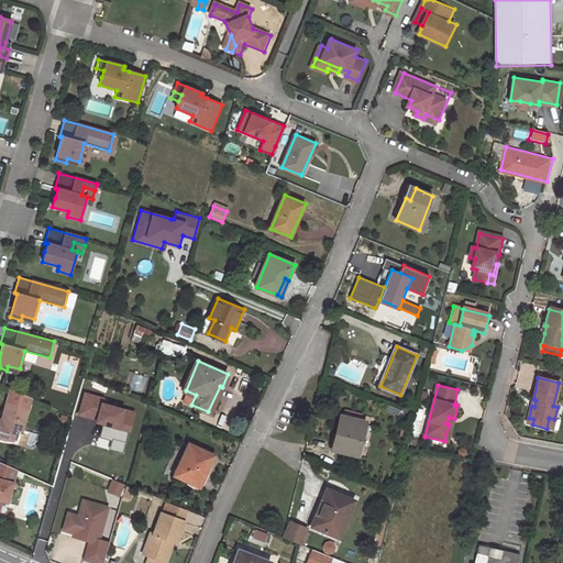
[(14,390),(4,421),(2,427),(0,424),(0,439),(1,439),(6,441),(7,442),(8,442),(11,441),(15,429),(20,431),(25,433),(34,399),(14,390)]
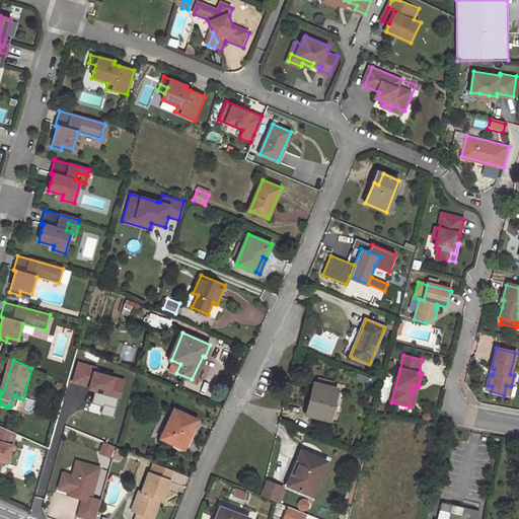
[(72,382),(88,386),(92,372),(93,372),(95,368),(78,363),(72,382)]
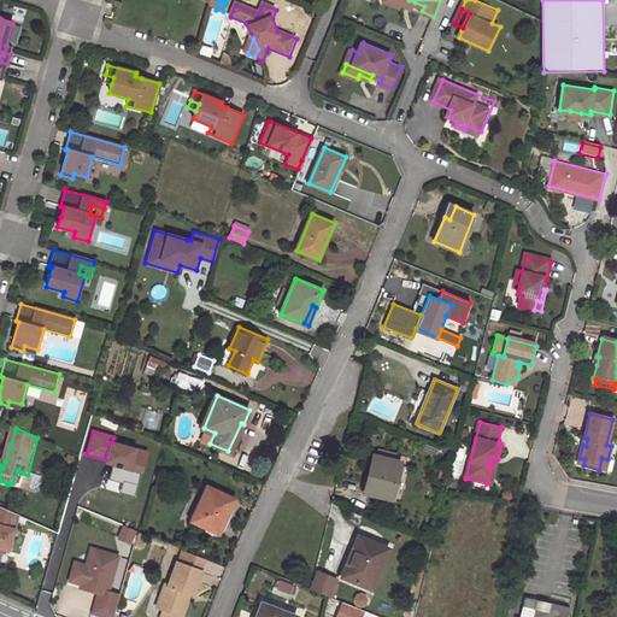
[(111,442),(110,442),(105,459),(105,463),(113,465),(140,472),(146,452),(111,442)]
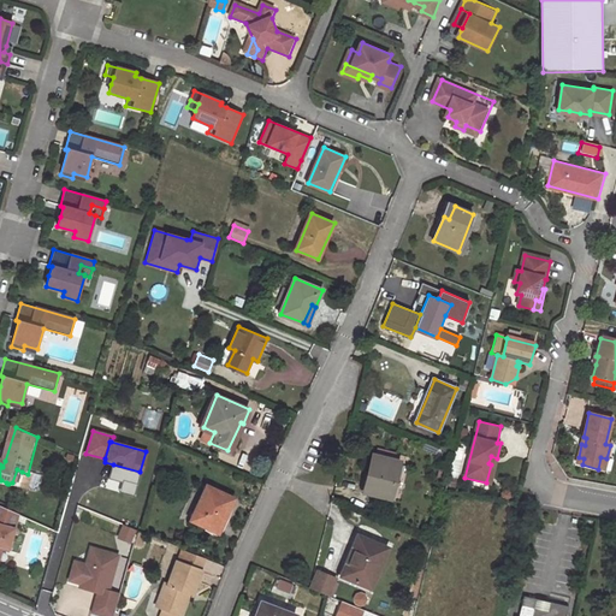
[(456,450),(442,444),(439,449),(455,455),(456,450)]
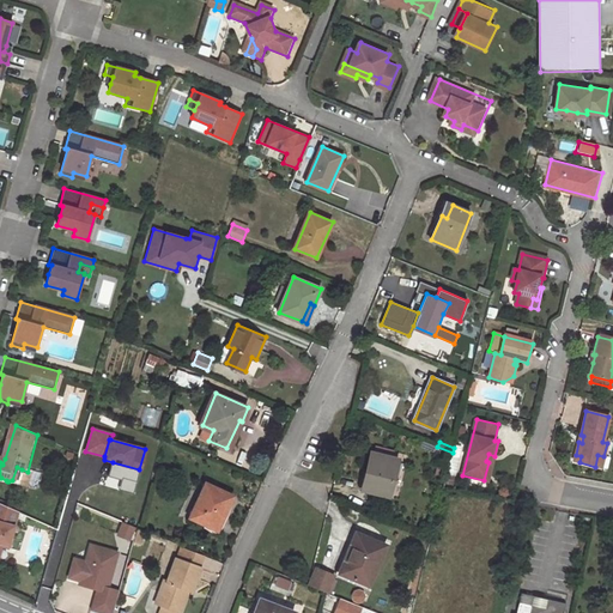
[(489,454),(486,461),(489,462),(484,480),(489,481),(495,456),(489,454)]
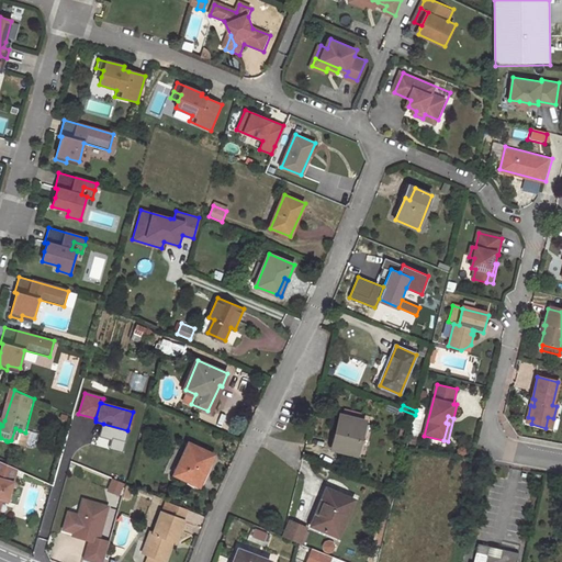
[(363,423),(341,417),(335,446),(357,451),(363,423)]
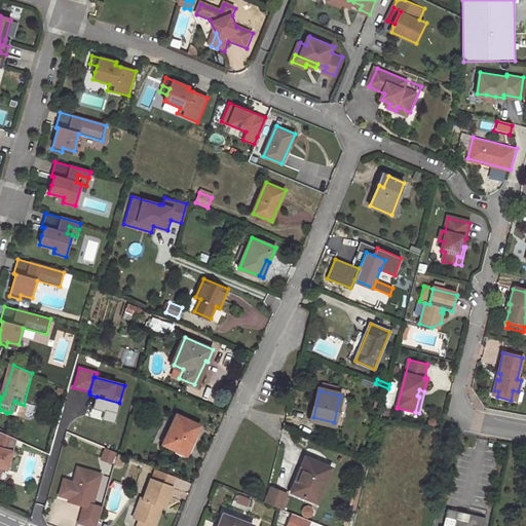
[(119,403),(97,397),(92,408),(104,412),(116,415),(119,403)]
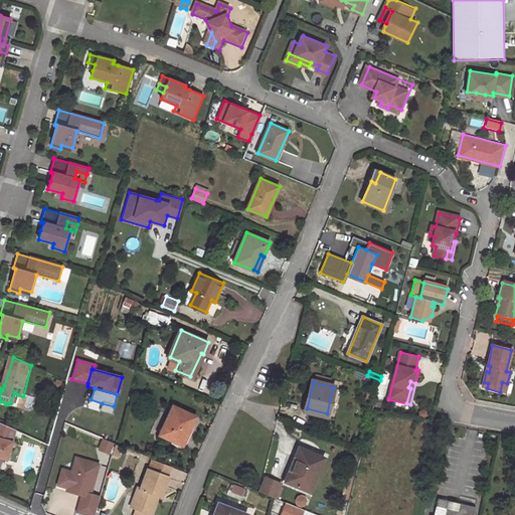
[(112,414),(114,406),(102,403),(100,411),(112,414)]
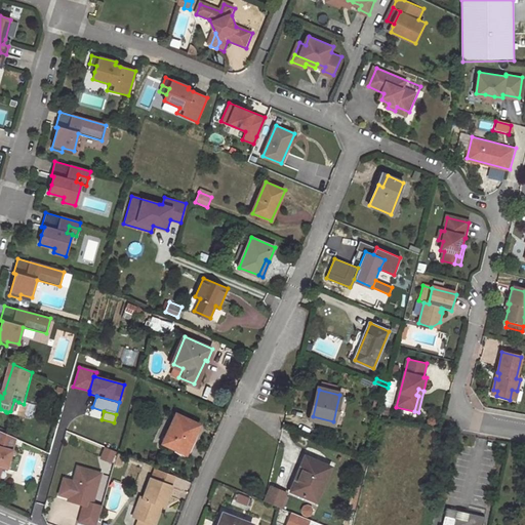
[(200,423),(177,413),(164,444),(187,454),(200,423)]
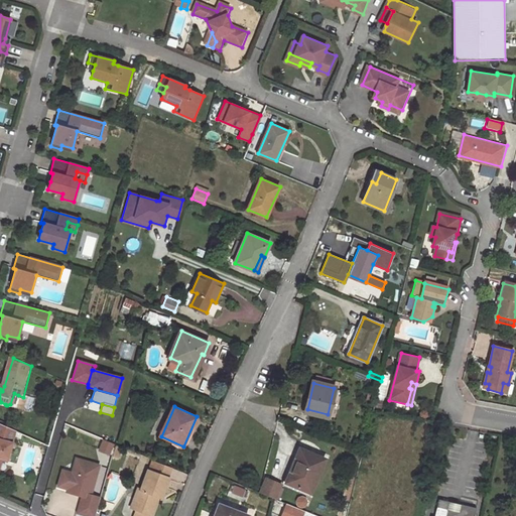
[(0,438),(11,442),(14,431),(0,424),(0,438)]
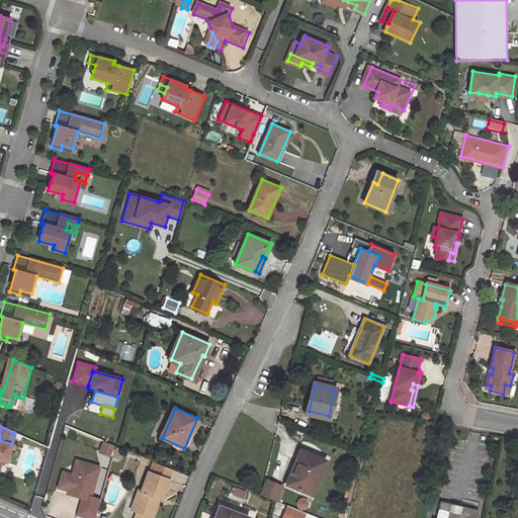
[(11,444),(0,440),(0,462),(5,464),(11,444)]
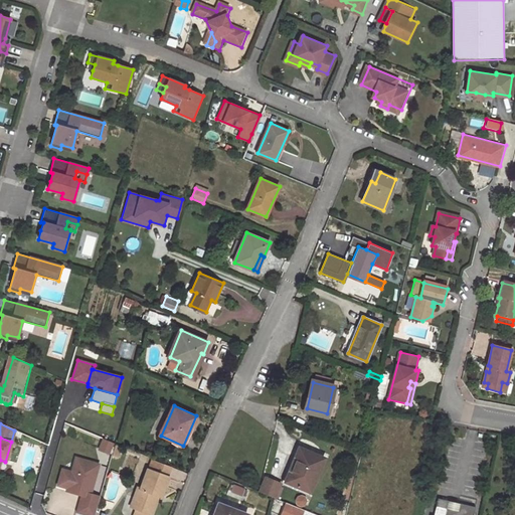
[(113,444),(103,440),(99,450),(109,454),(113,444)]
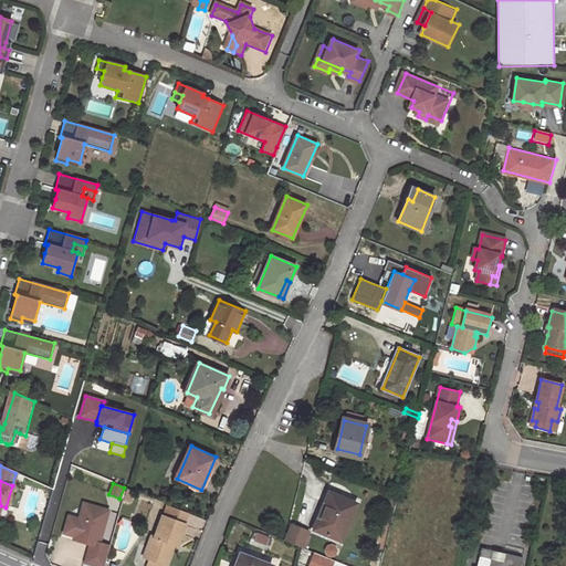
[(130,502),(134,491),(127,489),(124,501),(130,502)]
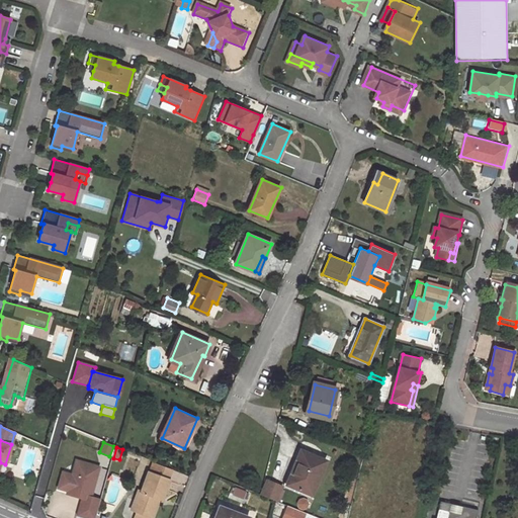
[(328,461),(305,451),(290,486),(314,496),(328,461)]
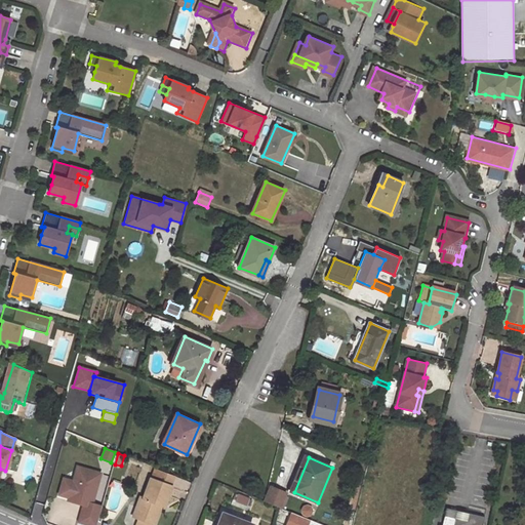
[(83,506),(77,522),(85,524),(94,524),(102,507),(90,503),(99,473),(77,466),(73,481),(63,478),(57,495),(68,497),(67,500),(83,506)]
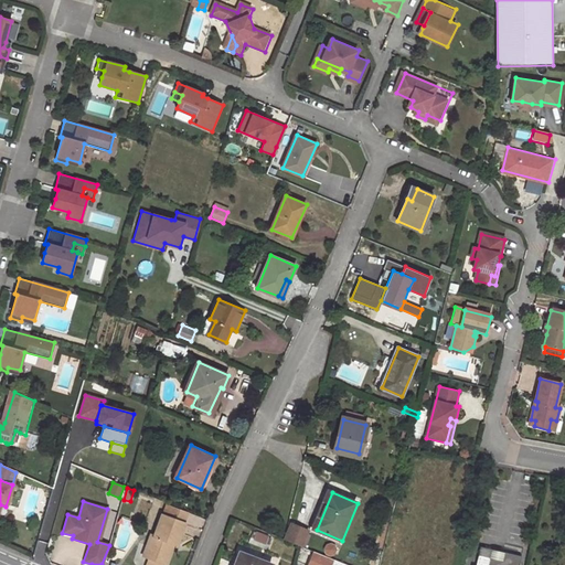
[(151,534),(147,543),(151,545),(147,555),(149,556),(162,562),(166,563),(172,548),(169,547),(171,542),(177,543),(184,522),(183,521),(187,511),(169,504),(166,514),(162,513),(155,535),(151,534)]
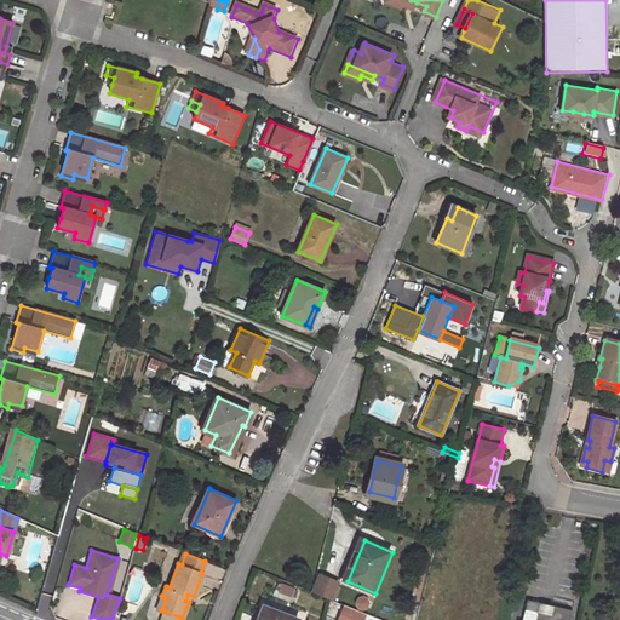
[(205,564),(204,574),(220,578),(223,567),(205,564)]
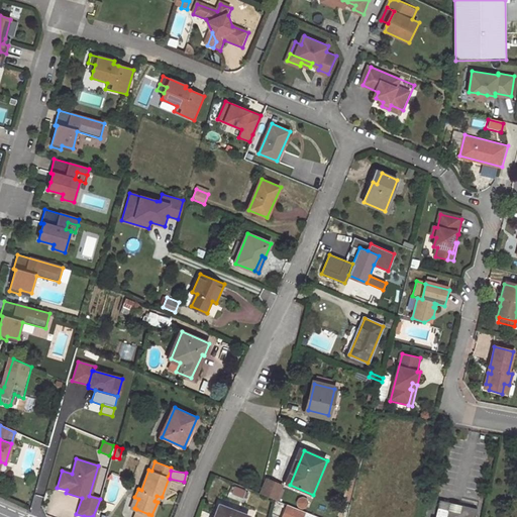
[(261,494),(275,500),(280,502),(284,490),(282,489),(283,487),(267,480),(261,494)]
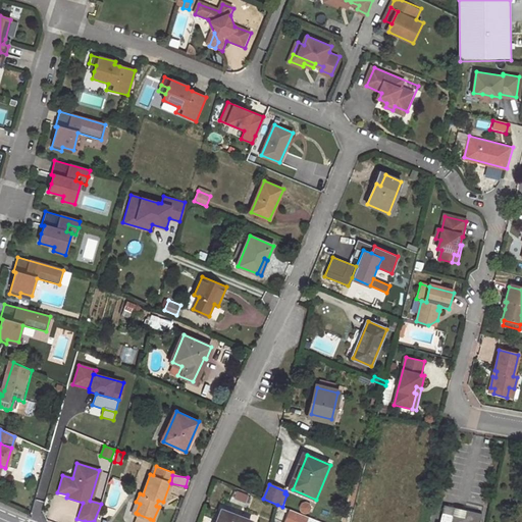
[(247,494),(238,490),(235,498),(245,502),(247,494)]
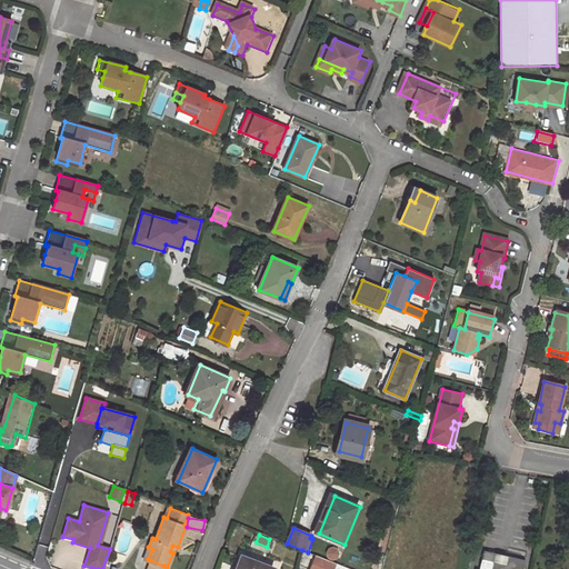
[(480,568),(523,568),(526,561),(508,557),(506,566),(488,561),(490,552),(485,551),(482,560),(480,568)]
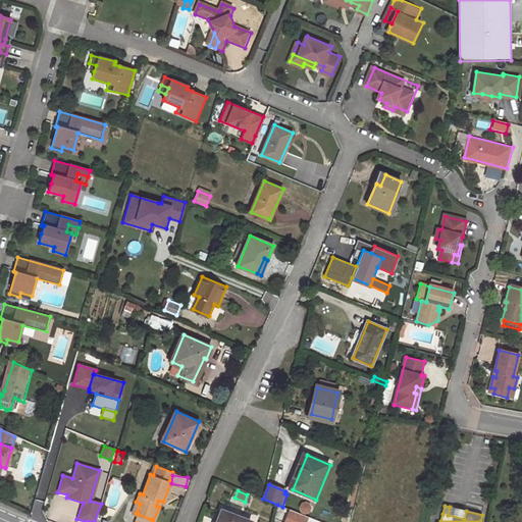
[(464,519),(466,511),(450,507),(448,515),(464,519)]
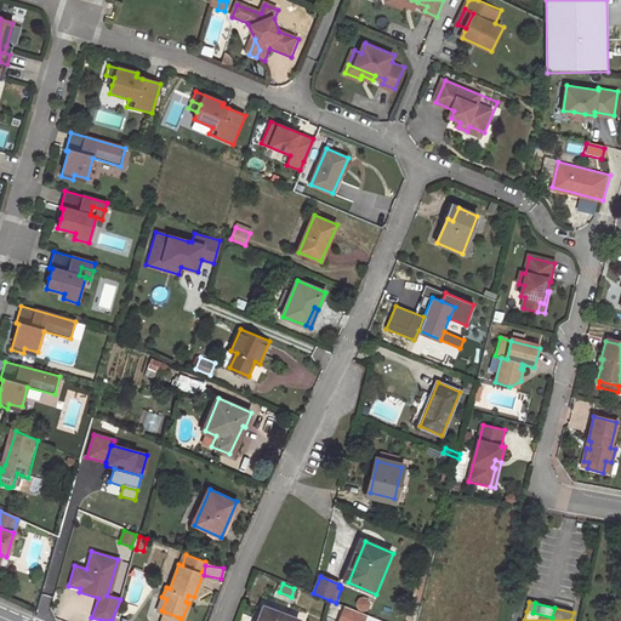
[(342,605),(335,620),(359,620),(363,614),(342,605)]
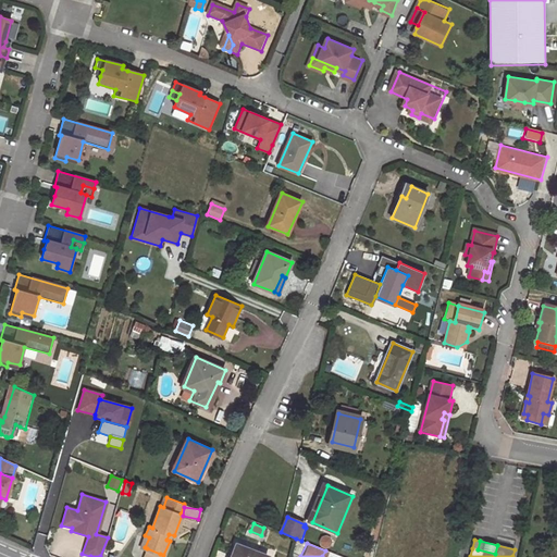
[(268,556),(269,556),(237,545),(232,556),(268,556)]
